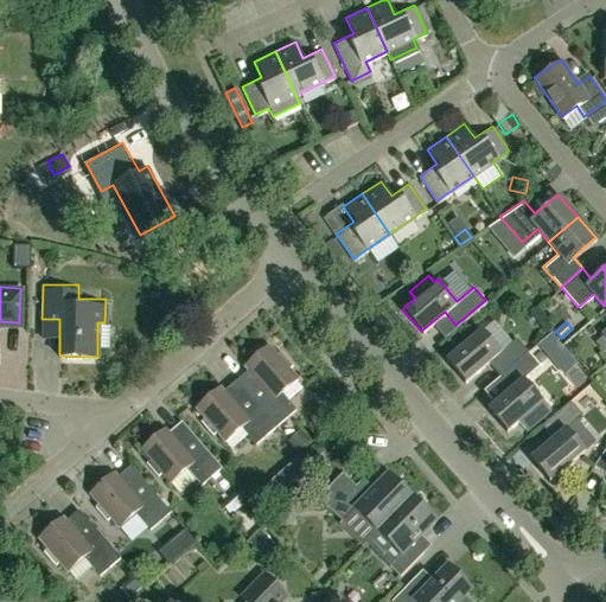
[(498,373),(527,350),(515,335),(498,350),(480,328),(445,358),(464,380),(486,360),(498,373)]
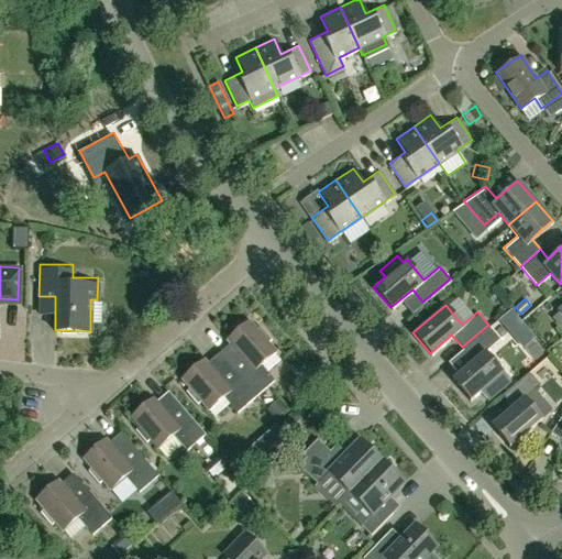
[(561,315),(559,311),(551,318),(559,327),(561,324),(561,315)]
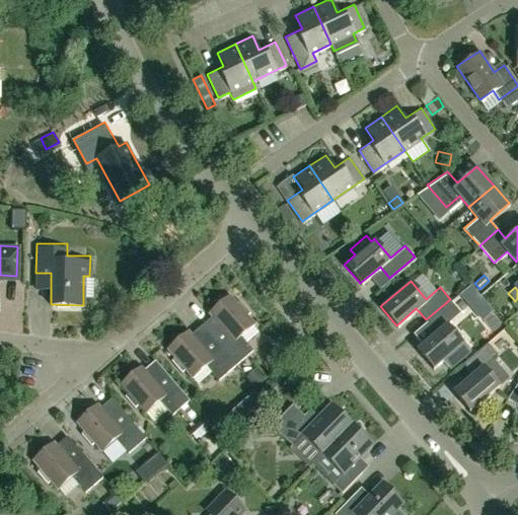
[(211,315),(201,323),(234,363),(251,349),(239,335),(253,322),(246,313),(249,311),(238,299),(235,301),(228,293),(207,311),(211,315)]
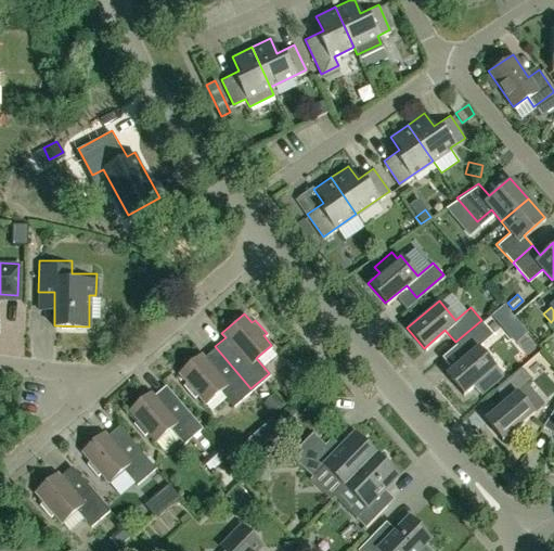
[(492,332),(481,320),(455,342),(465,355),(445,373),(462,393),(473,384),(479,393),(501,373),(477,345),(492,332)]
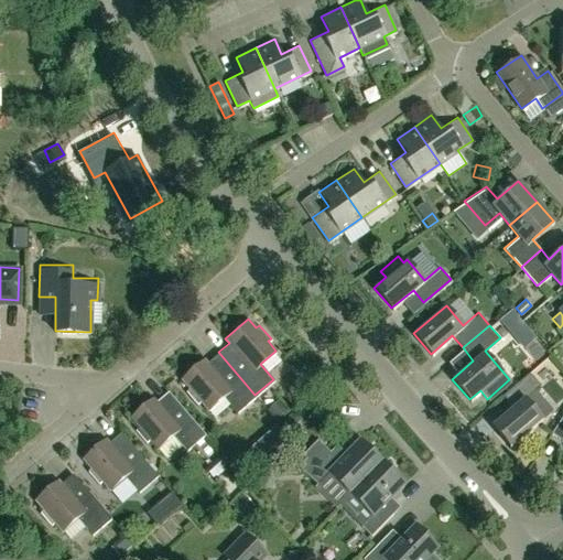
[(255,395),(218,352),(206,362),(203,357),(181,377),(188,387),(185,389),(196,402),(199,399),(207,409),(223,396),(236,411),(255,395)]
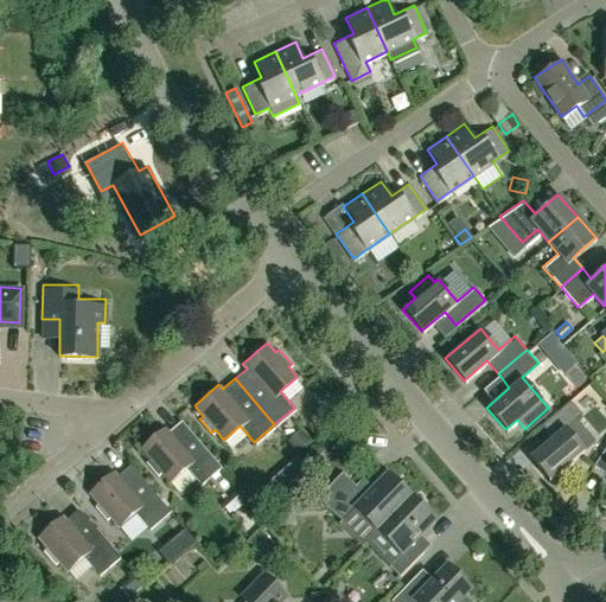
[(581,412),(569,398),(540,423),(552,436),(528,456),(547,479),(584,448),(565,427),(581,412)]
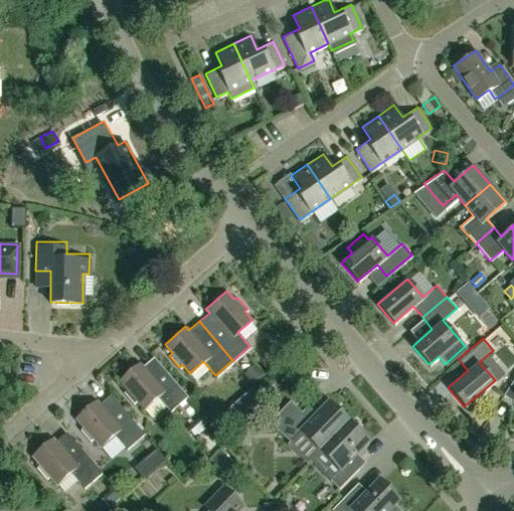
[(187,395),(153,356),(142,365),(139,361),(118,379),(126,387),(123,390),(133,402),(136,399),(143,408),(157,396),(169,410),(187,395)]
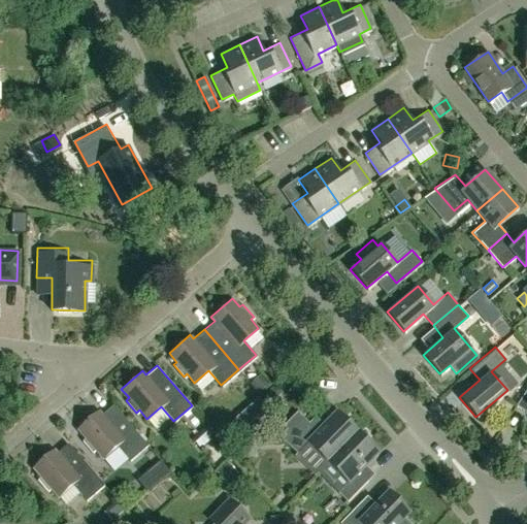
[(260,373),(252,379),(260,388),(267,383),(260,373)]
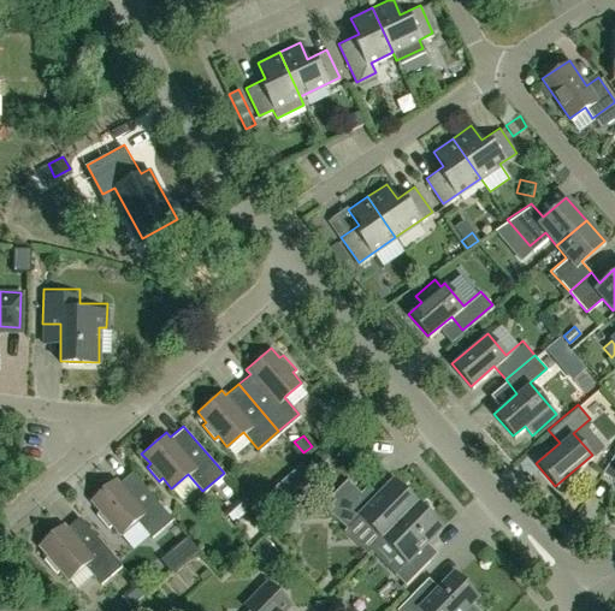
[(614,449),(602,470),(614,479),(614,475),(614,449)]
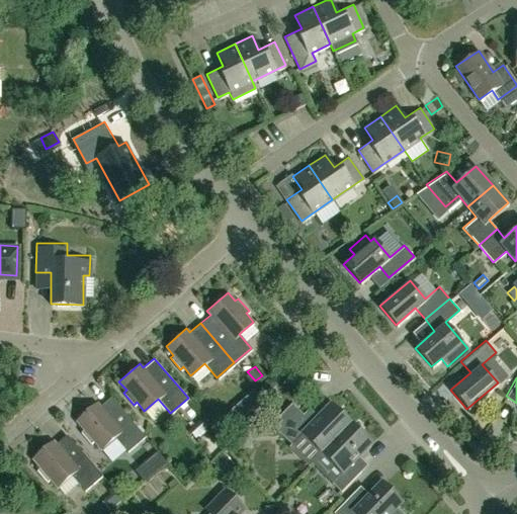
[(257,386),(265,395),(273,388),(265,378),(257,386)]
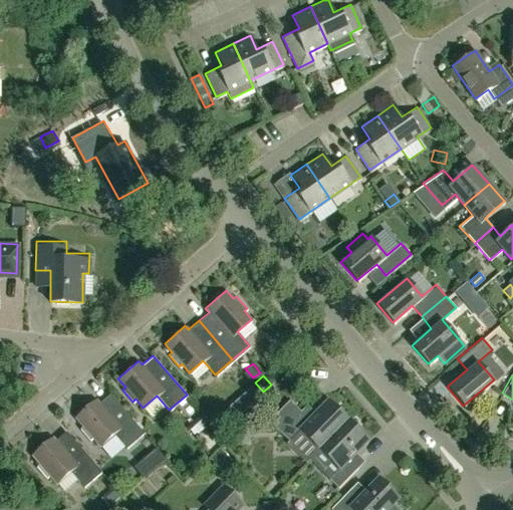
[(260,395),(251,384),(238,395),(247,406),(260,395)]
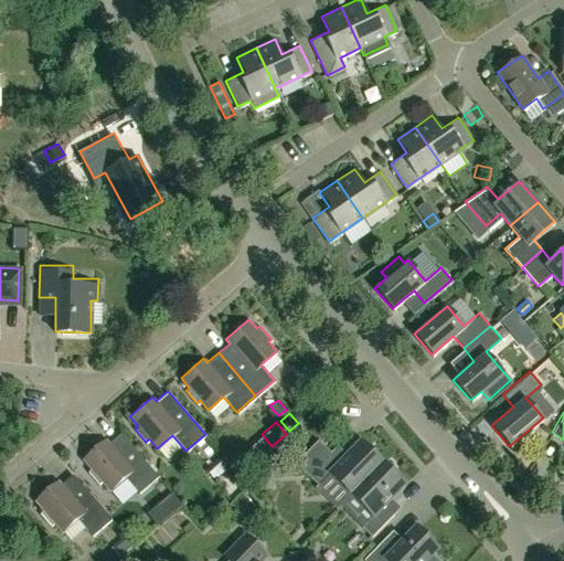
[(157,475),(120,432),(108,442),(105,437),(82,457),(89,467),(86,469),(98,483),(102,480),(109,489),(125,476),(138,491),(157,475)]
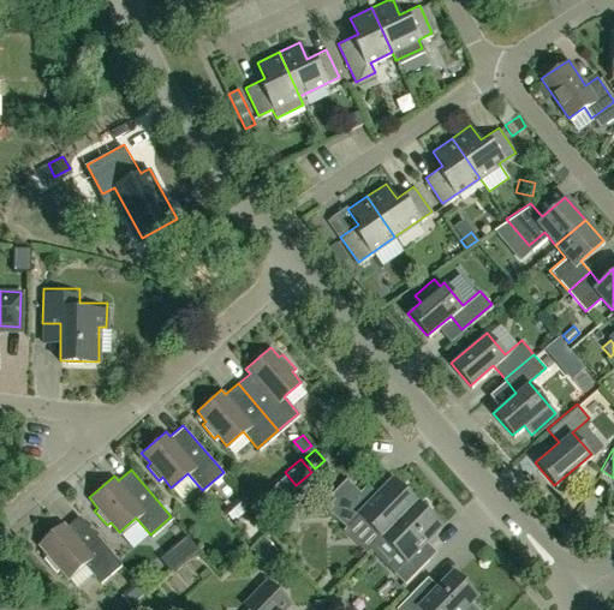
[(381,537),(416,502),(391,478),(369,500),(347,478),(322,502),(355,533),(367,521),(381,537)]
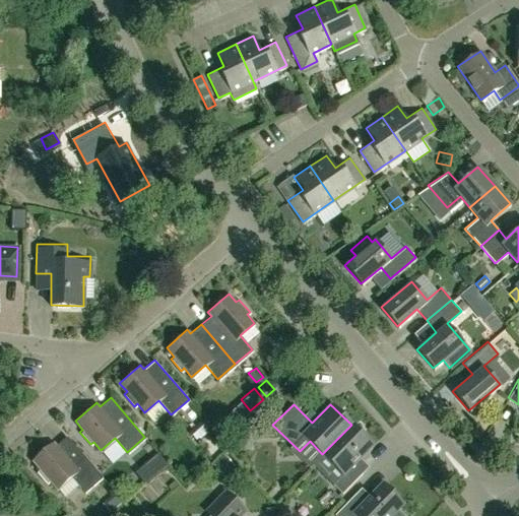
[(189,430),(195,436),(196,439),(211,427),(203,417),(189,430)]
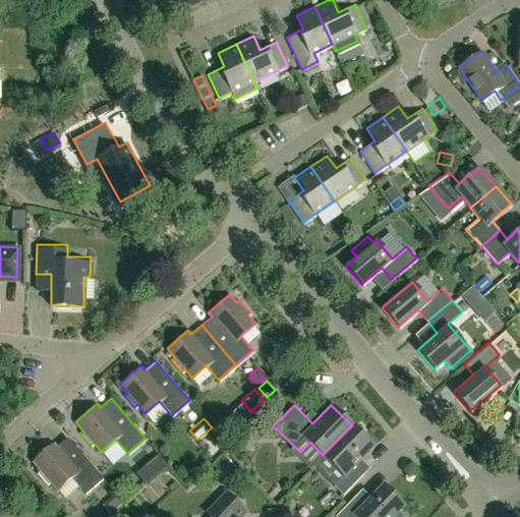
[(371,445),(352,425),(323,455),(336,467),(327,477),(342,493),(362,472),(353,463),(371,445)]
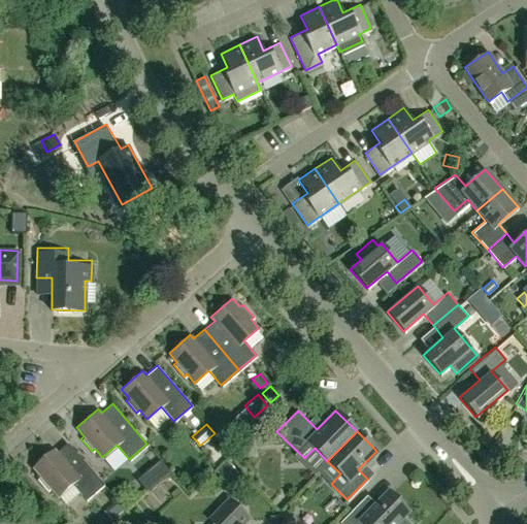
[(104,485),(67,441),(56,451),(53,448),(32,466),(39,475),(36,478),(47,490),(51,487),(58,495),(72,483),(86,499),(104,485)]
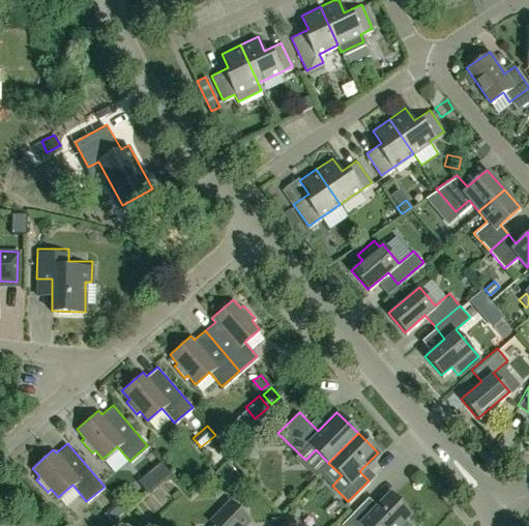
[(227,461),(219,468),(229,478),(237,471),(227,461)]
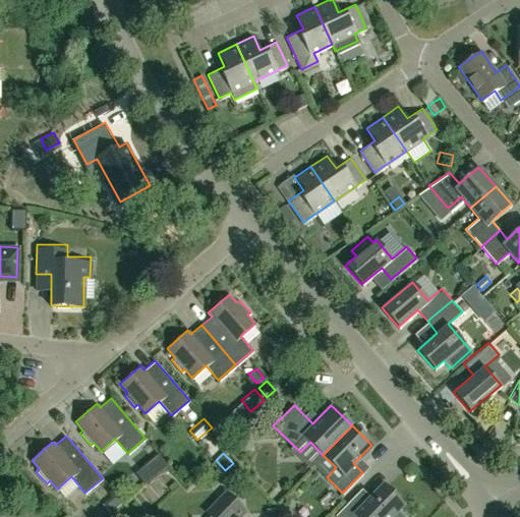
[(152,464),(157,470),(164,463),(160,457),(152,464)]
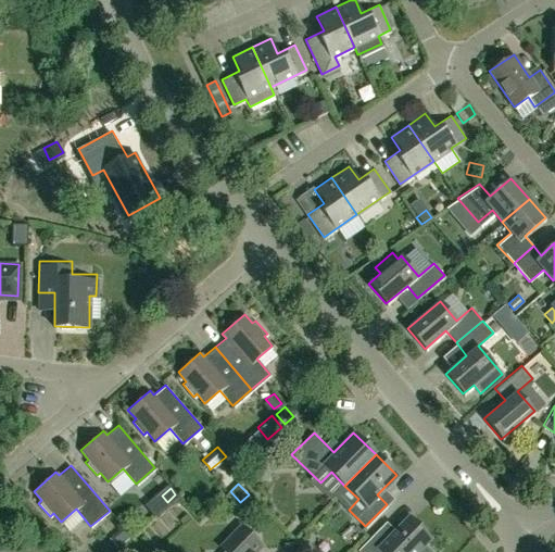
[(273,537),(284,527),(273,515),(262,524),(273,537)]
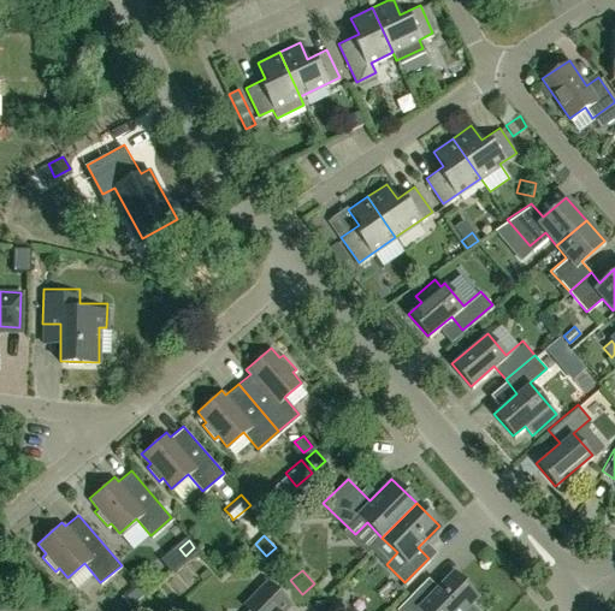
[(477,594),(453,571),(430,594),(420,585),(397,609),(398,610),(478,610),(469,601),(477,594)]
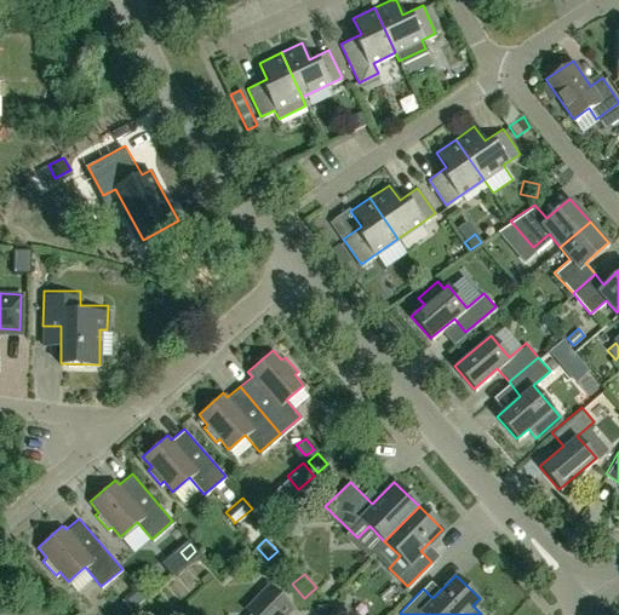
[(121,599),(129,609),(145,595),(137,586),(121,599)]
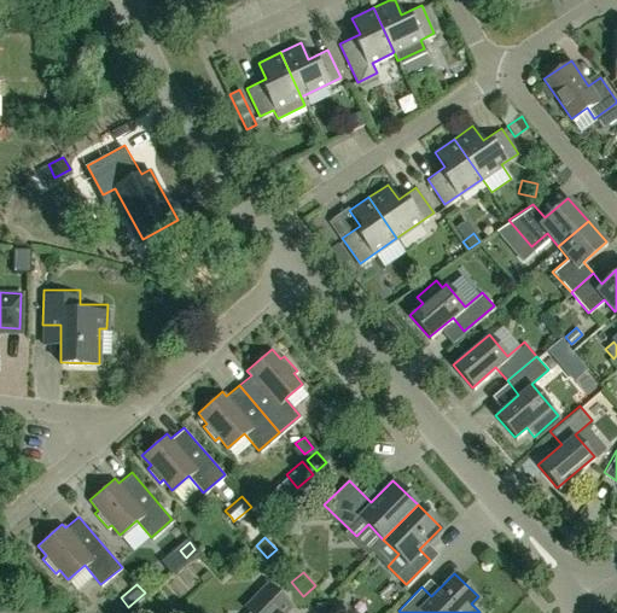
[(273,612),(271,609),(281,597),(271,588),(248,611),(250,612),(273,612)]
